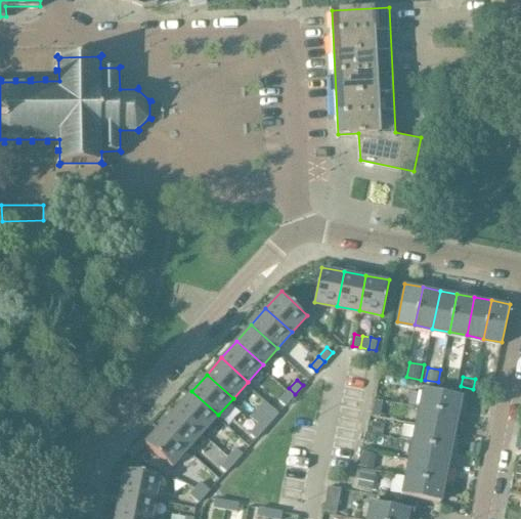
[(463,393),(425,386),(421,404),(459,412),(463,393)]
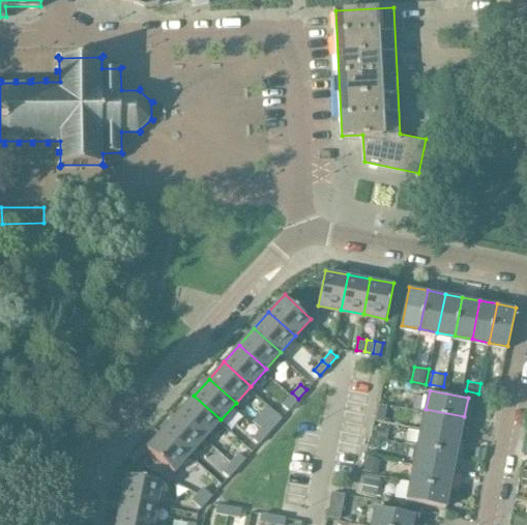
[(292,392),(284,402),(290,408),(298,399),(292,392)]
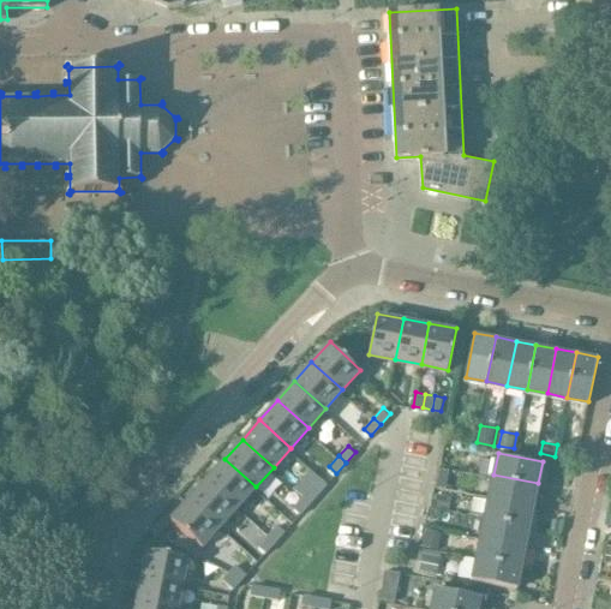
[(225,459),(208,478),(239,506),(256,487),(225,459)]
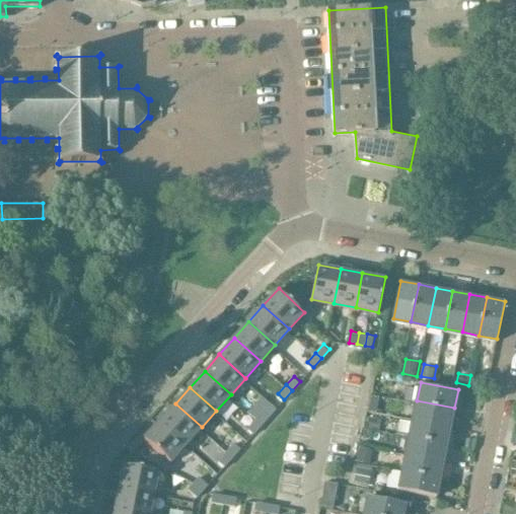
[(454,408),(417,400),(414,418),(451,426),(454,408)]
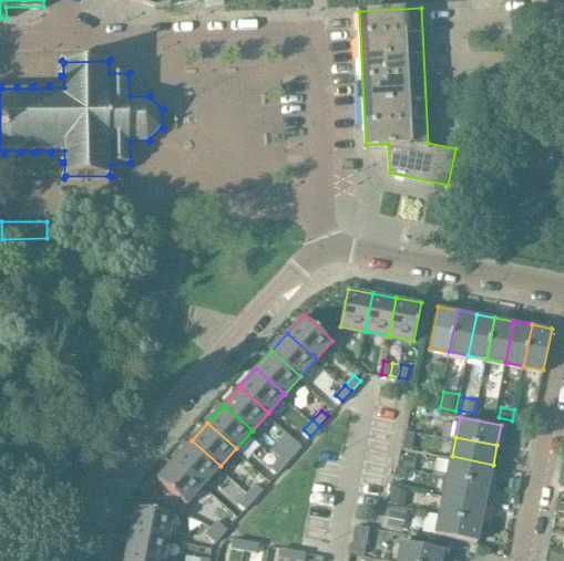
[(192,440),(176,458),(204,484),(221,466),(192,440)]
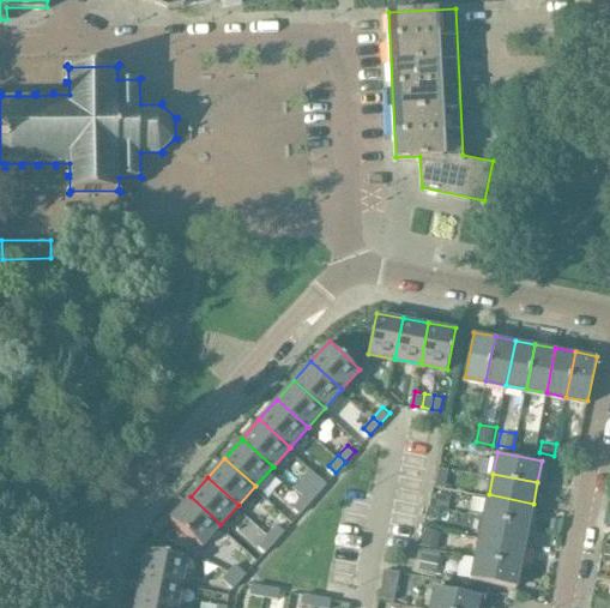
[(313,483),(303,494),(310,500),(320,489),(313,483)]
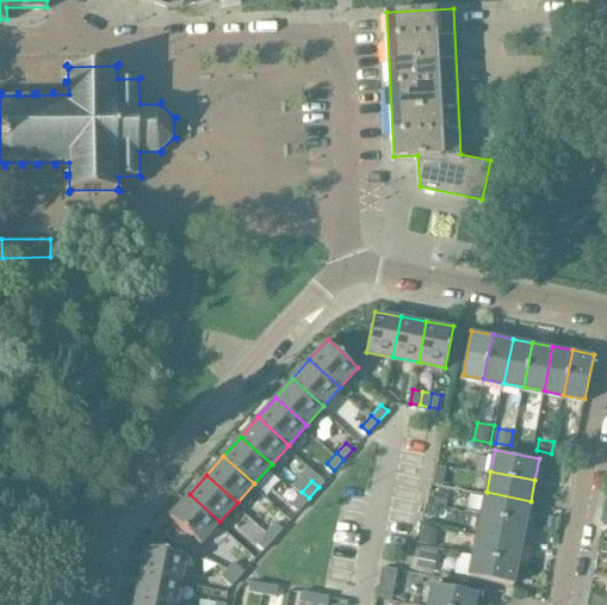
[(437,488),(434,501),(447,504),(451,491),(437,488)]
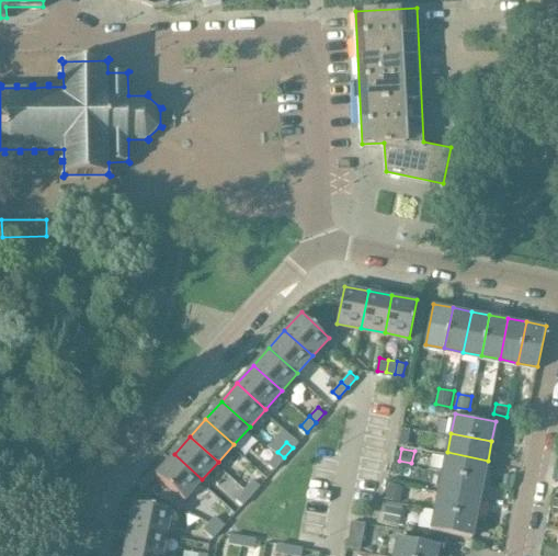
[(277,452),(269,462),(275,467),(284,457),(277,452)]
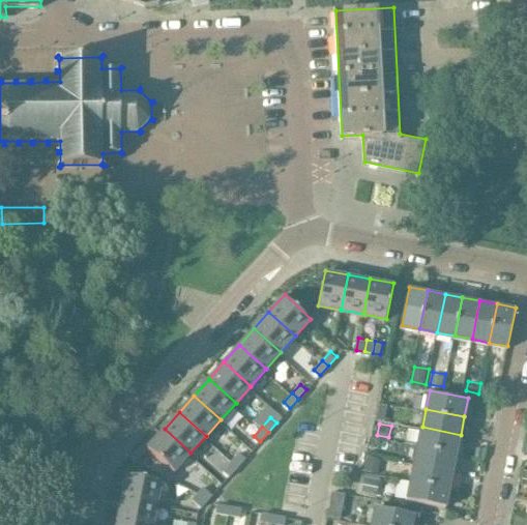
[(461,435),(422,427),(418,444),(458,451),(461,435)]
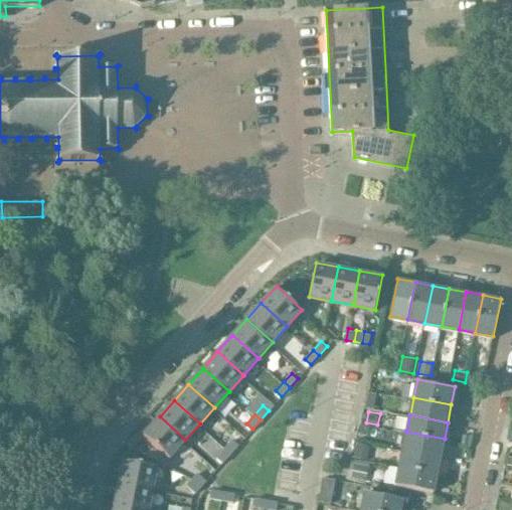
[(160,416),(145,434),(170,457),(185,440),(160,416)]
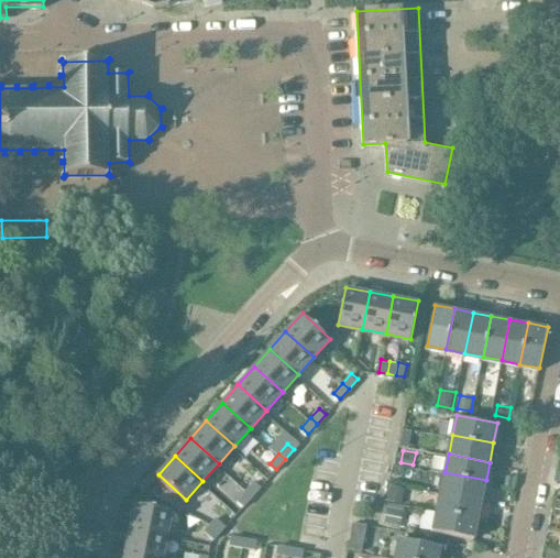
[(486,480),(445,472),(441,491),(482,499),(486,480)]
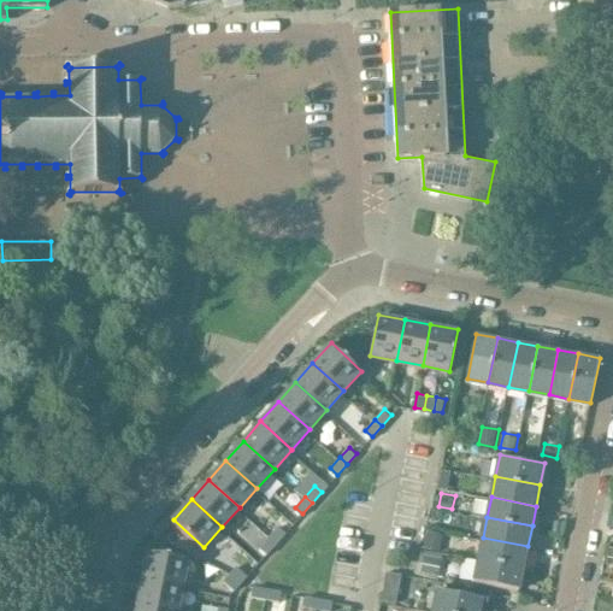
[(281,524),(271,535),(278,541),(288,530),(281,524)]
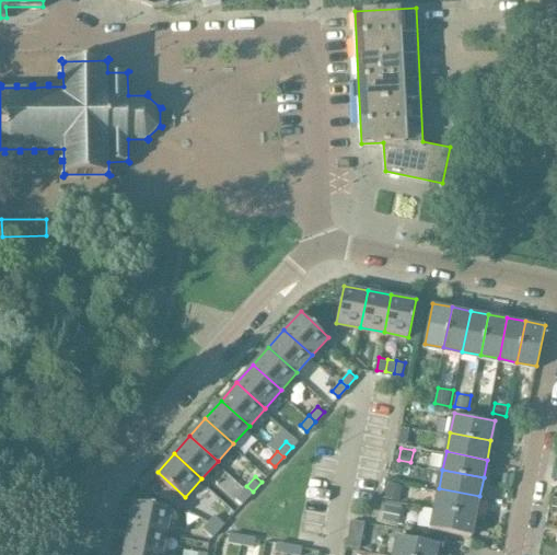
[(405,482),(391,478),(387,495),(402,498),(405,482)]
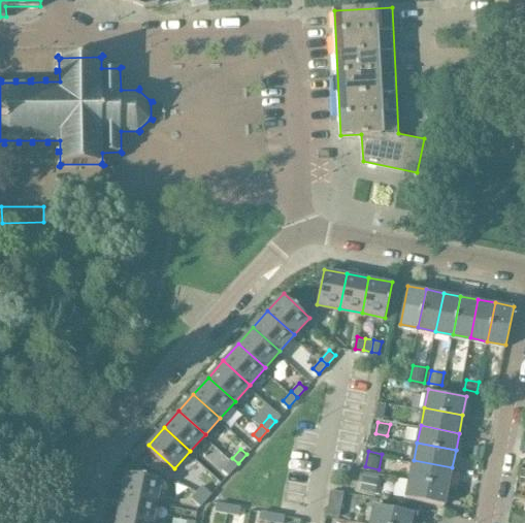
[(232,458),(224,467),(230,472),(238,463),(232,458)]
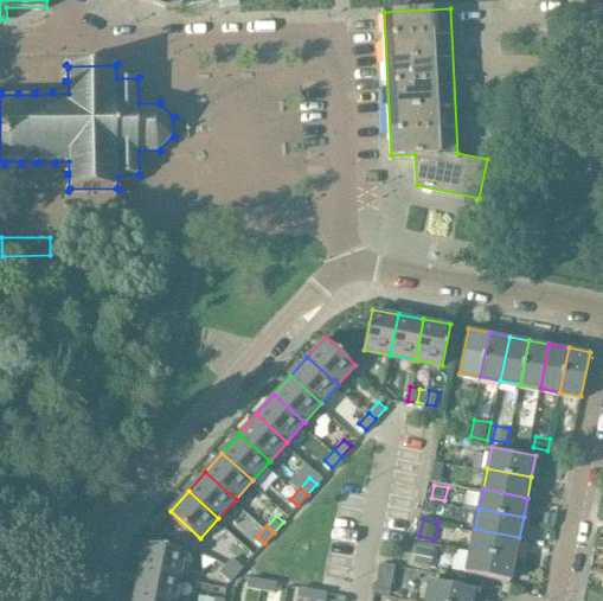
[(519,537),(475,529),(472,549),(515,557),(519,537)]
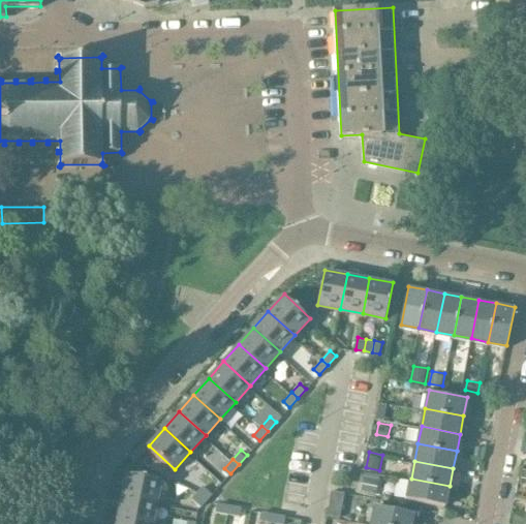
[(127,472),(123,495),(158,502),(162,479),(127,472)]
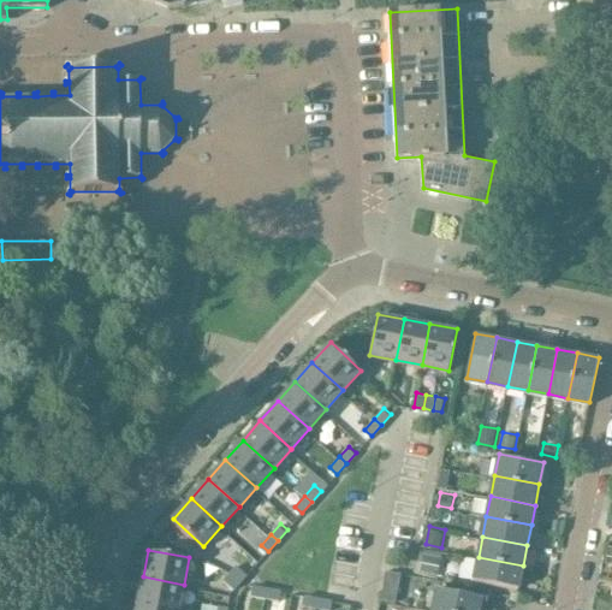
[(425,552),(422,567),(439,570),(441,556),(425,552)]
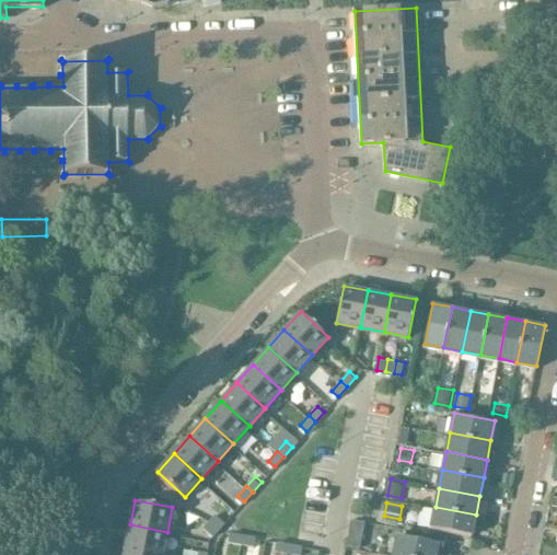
[(476,515),(436,507),(431,525),(473,533),(476,515)]
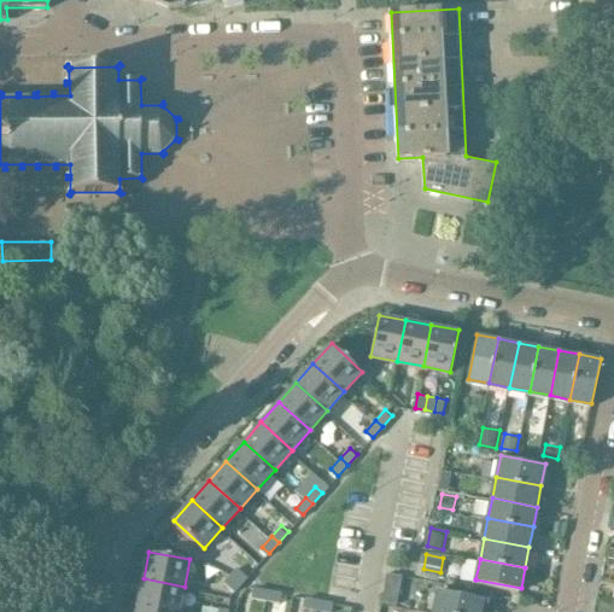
[(238,565),(232,572),(243,582),(249,575),(238,565)]
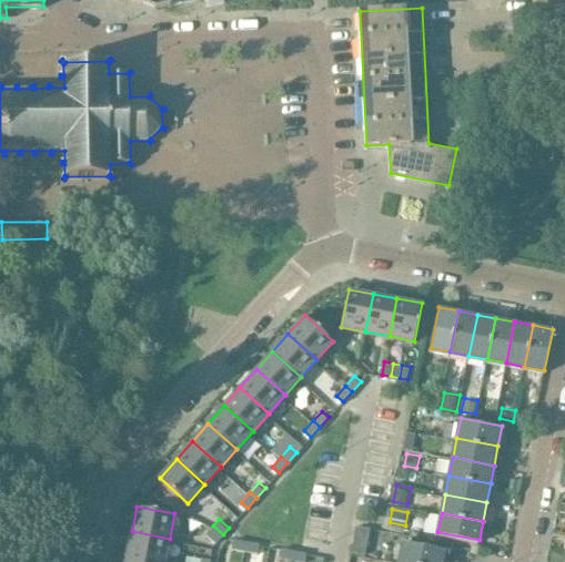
[(359,523),(353,551),(366,553),(372,527),(359,523)]
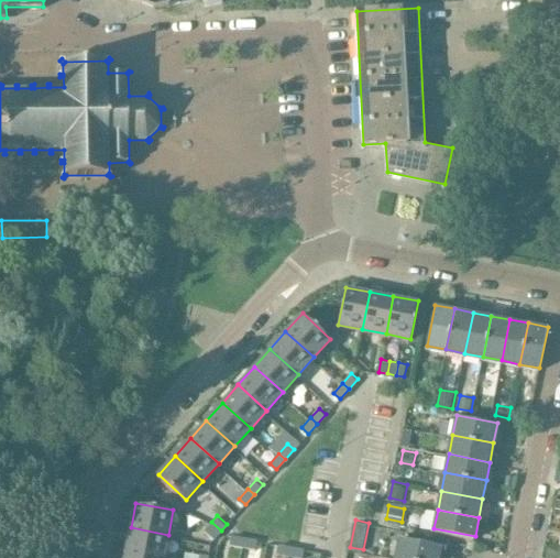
[(211,522),(206,528),(216,537),(221,531),(211,522)]
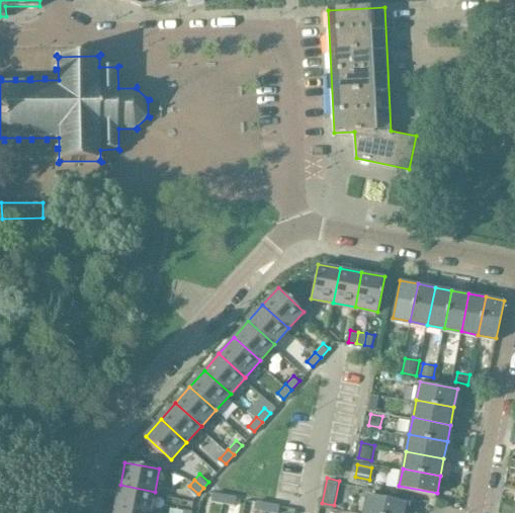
[(120,485),(116,506),(151,512),(155,492),(120,485)]
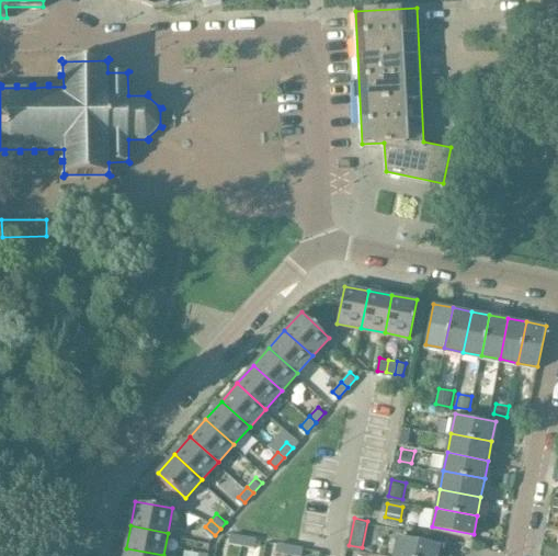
[(231,532),(230,541),(243,543),(245,534),(231,532)]
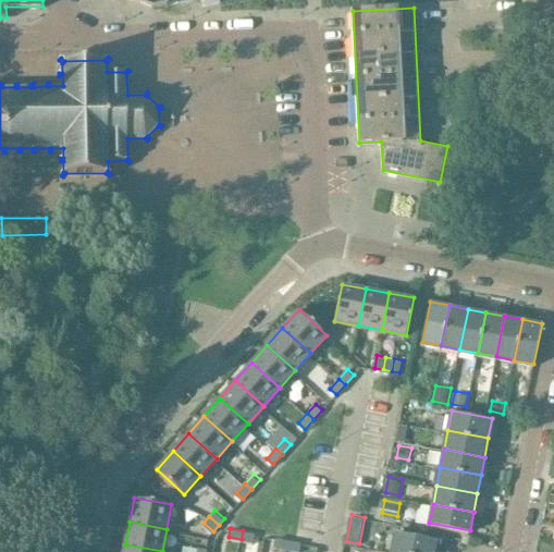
[(243,530),(242,539),(254,541),(256,532),(243,530)]
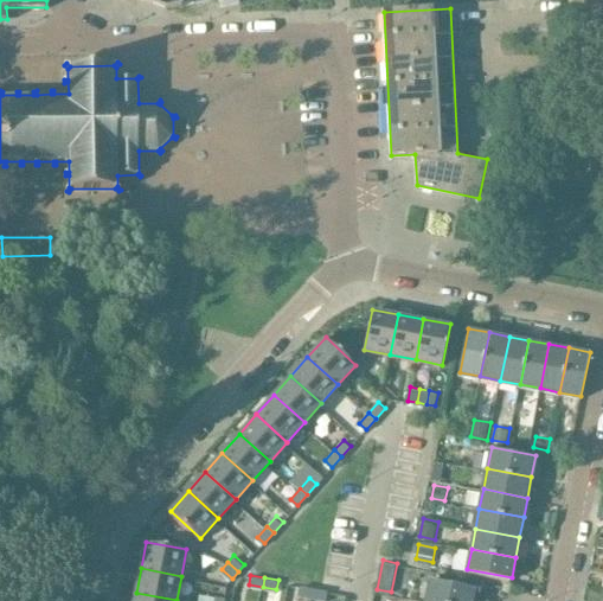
[(472,600),(475,587),(431,579),(427,599),(436,600),(472,600)]
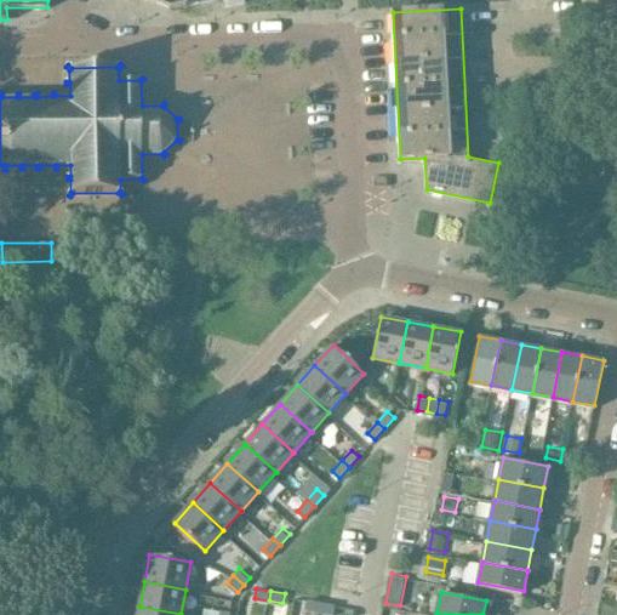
[(308,598),(306,608),(320,610),(323,601),(308,598)]
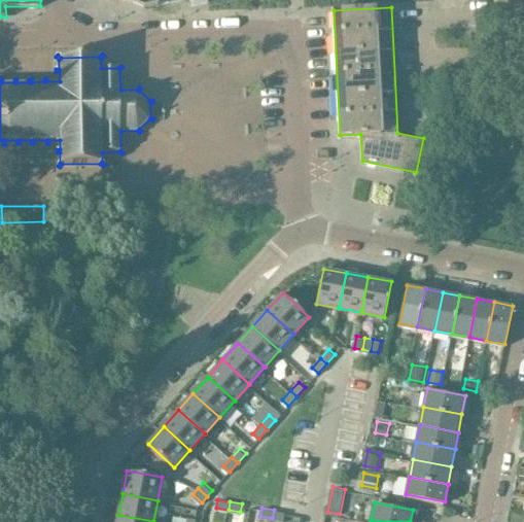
[(274,510),(272,518),(284,520),(285,513),(274,510)]
